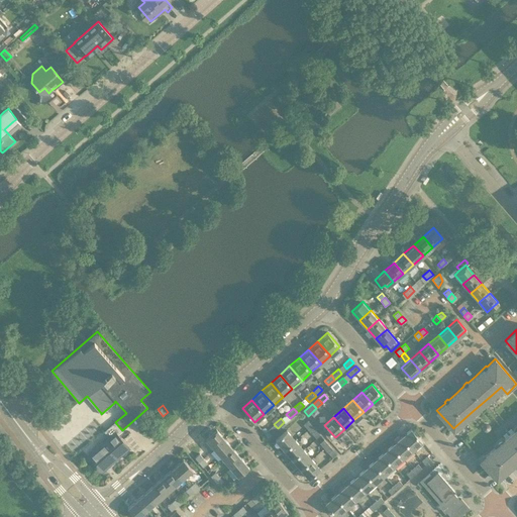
[(308,429),(312,425),(308,420),(303,424),(308,429)]
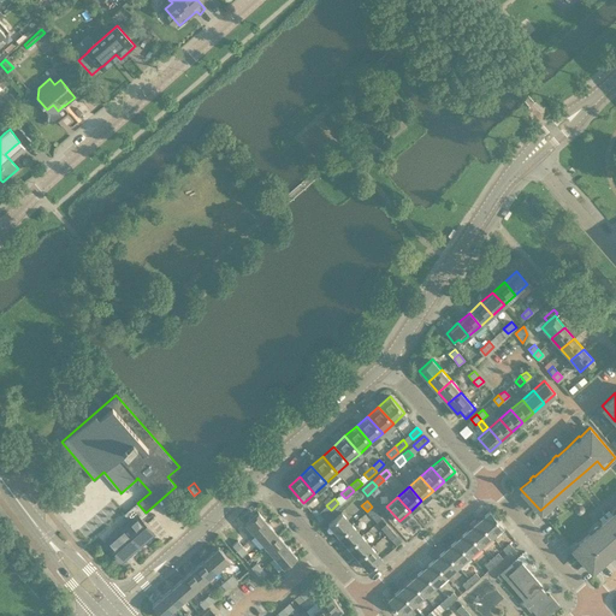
[(140,517),(146,513),(137,503),(124,515),(130,521),(106,542),(122,560),(153,533),(140,517)]
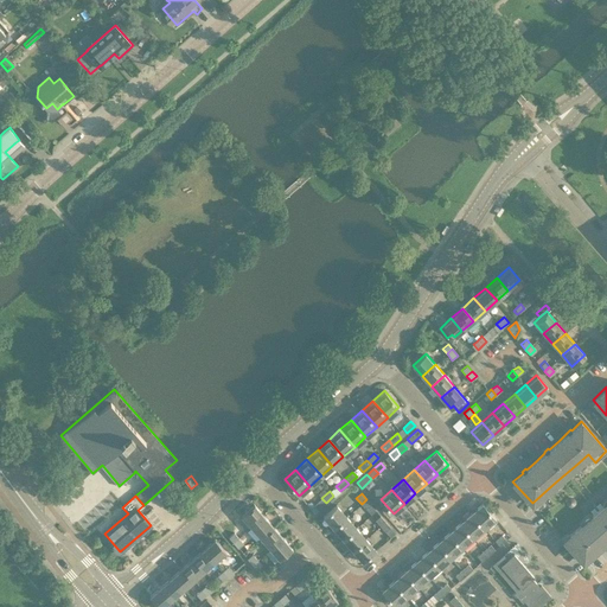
[(318,510),(326,503),(321,498),(313,505),(318,510)]
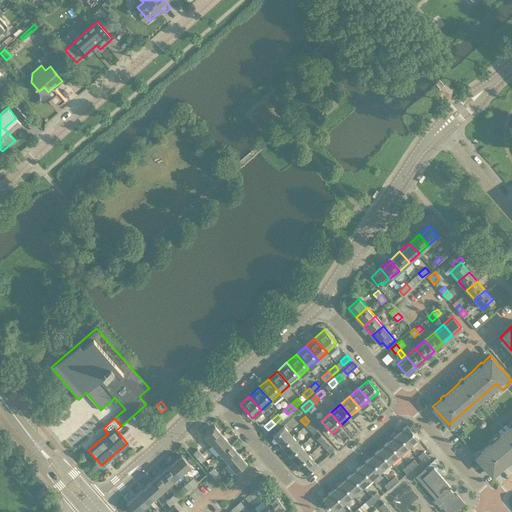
[(309,429),(313,426),(309,421),(305,425),(309,429)]
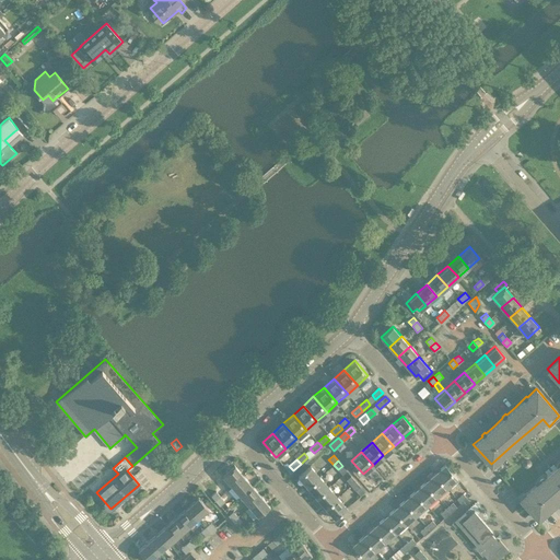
[(559,462),(540,479),(520,498),(537,517),(547,510),(547,511),(551,508),(550,506),(559,499),(559,498),(559,462)]
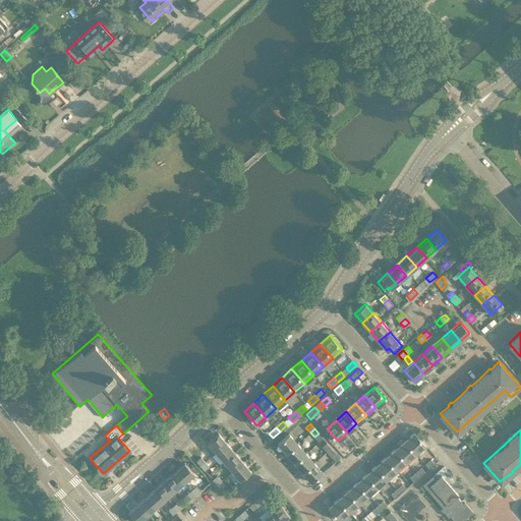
[(267,430),(264,432),(270,440),(273,438),(269,433),(267,430)]
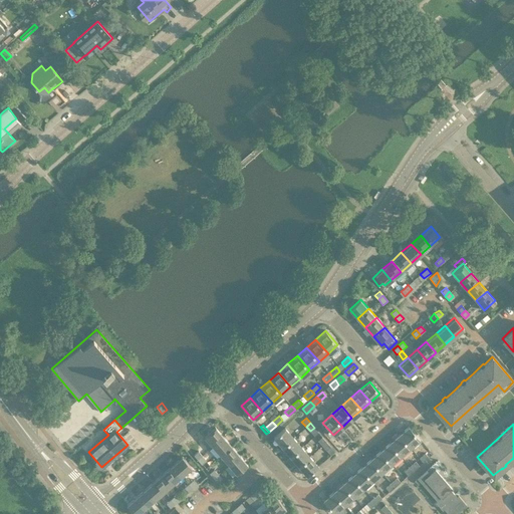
[(410,447),(420,439),(409,427),(399,435),(410,447)]
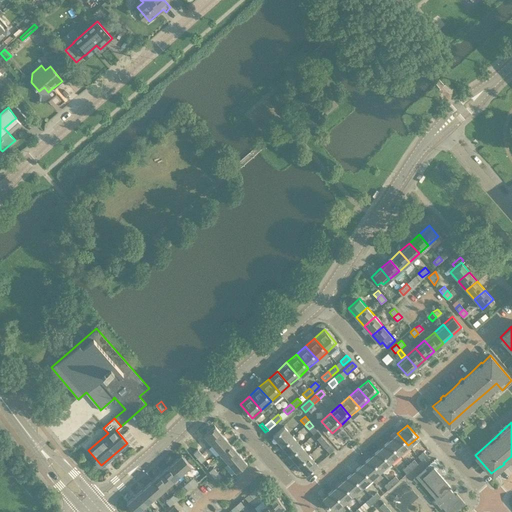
[(212,444),(223,435),(215,426),(204,435),(212,444)]
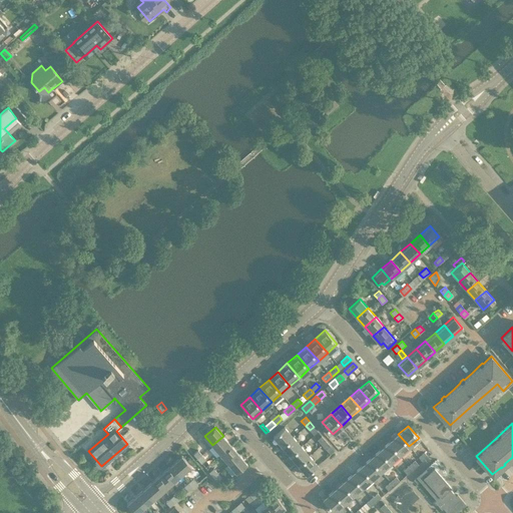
[(282,446),(293,437),(284,427),(274,436),(282,446)]
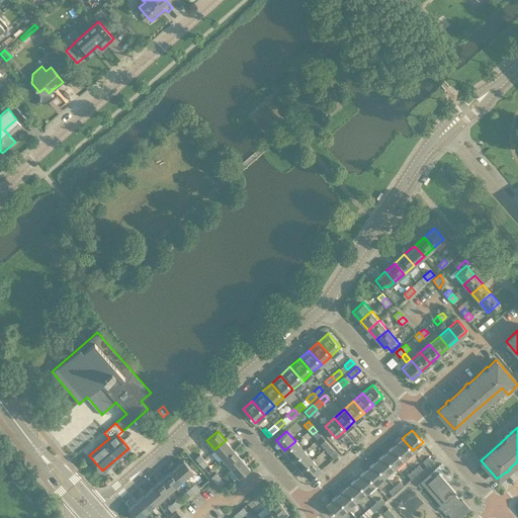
[(404,458),(413,450),(402,438),(393,446),(404,458)]
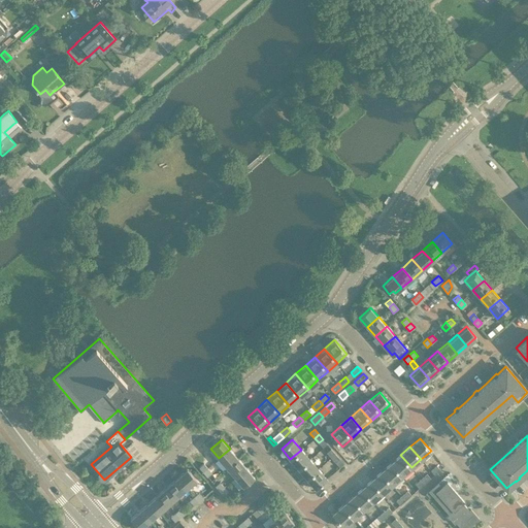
[(227,468),(238,458),(230,449),(219,458),(227,468)]
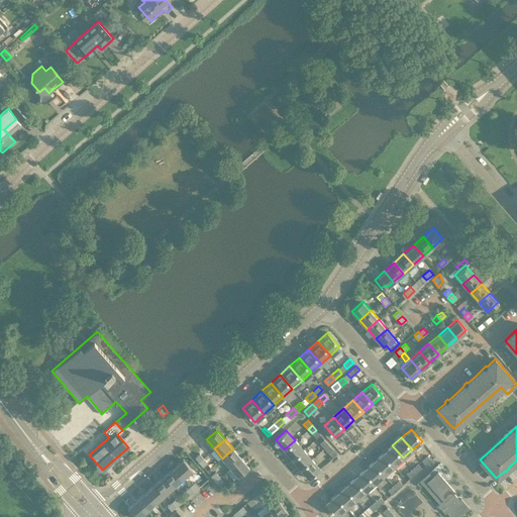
[(323,448),(327,444),(323,439),(319,443),(323,448)]
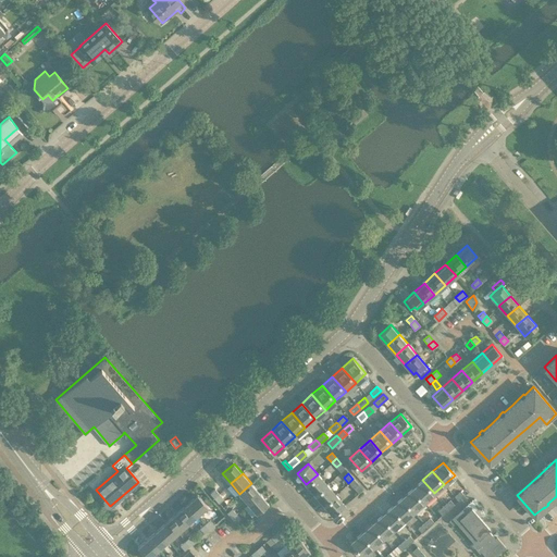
[(316,494),(326,484),(318,474),(306,484),(316,494)]
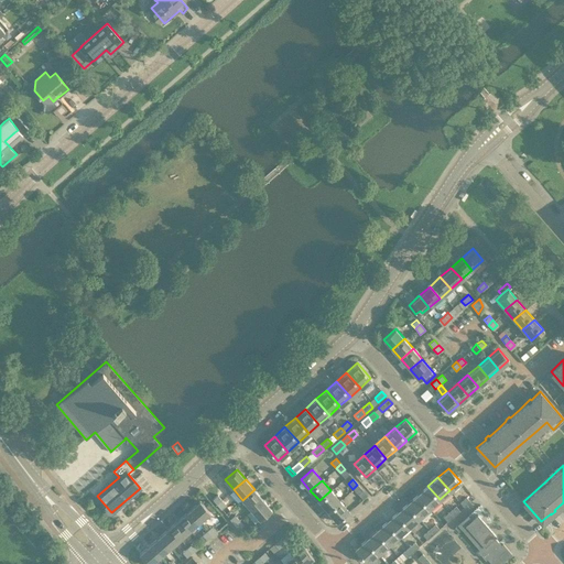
[(357,494),(361,490),(357,485),(353,489),(357,494)]
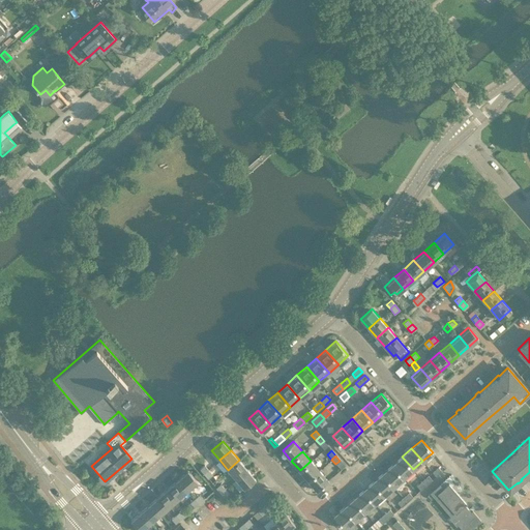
[(403,477),(413,469),(402,457),(392,465),(403,477)]
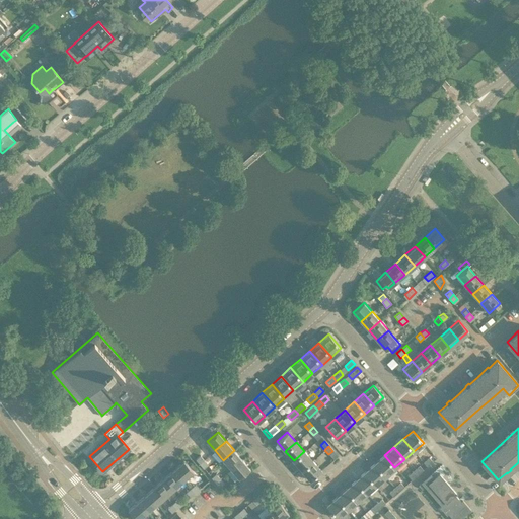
[(197,450),(192,454),(196,458),(201,454),(197,450)]
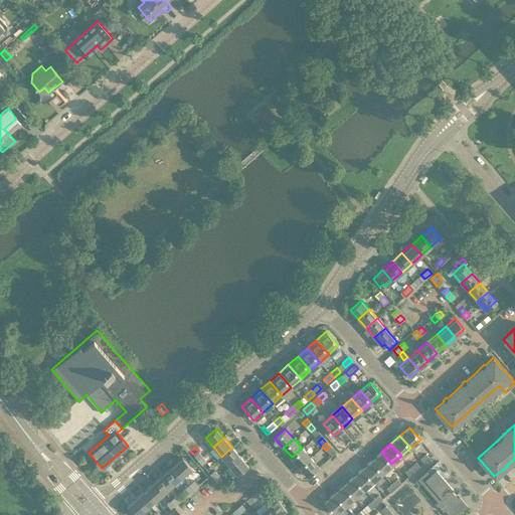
[(229,466),(239,456),(232,447),(221,457),(229,466)]
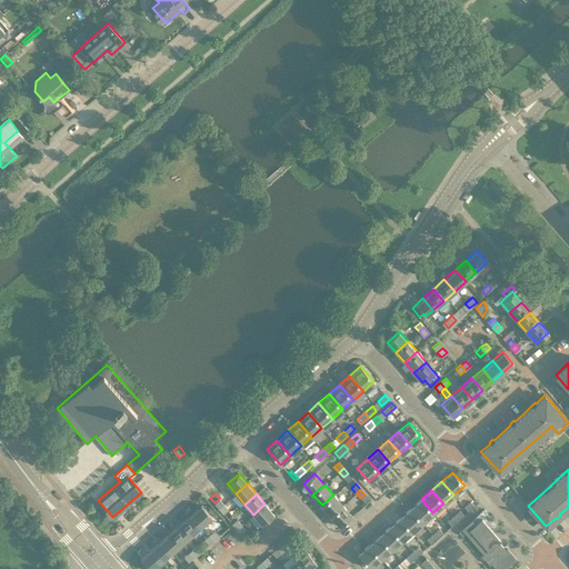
[(331,515),(342,505),(333,495),(322,505),(331,515)]
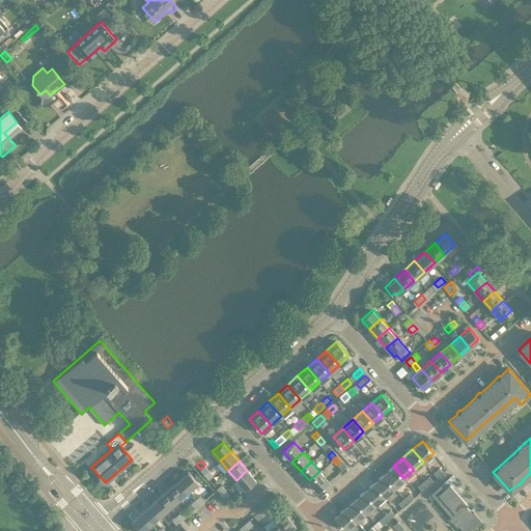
[(204,474),(208,471),(204,466),(200,470),(204,474)]
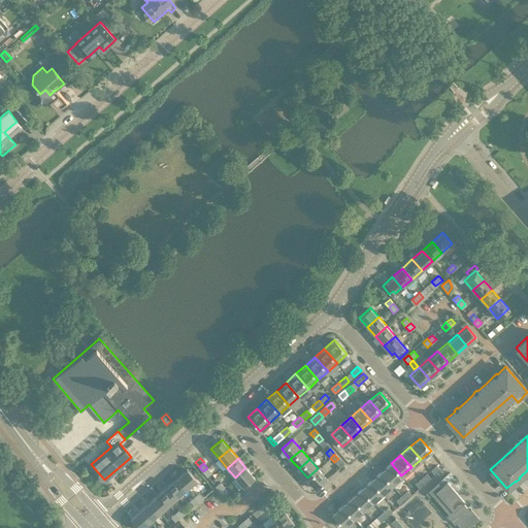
[(392,485),(401,475),(391,463),(381,472),(392,485)]
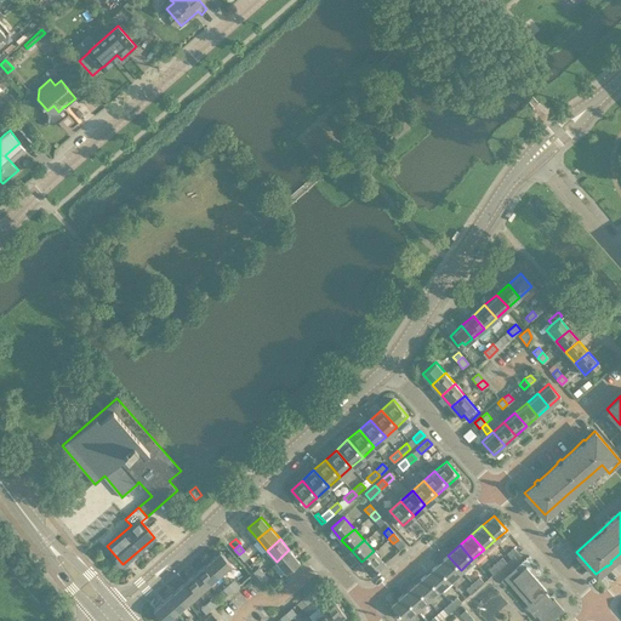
[(511,558),(517,552),(513,547),(506,553),(511,558)]
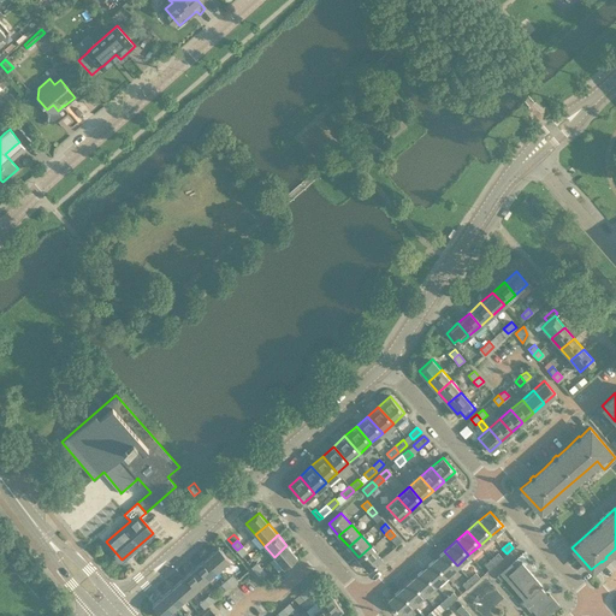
[(284,568),(296,557),(286,545),(274,557),(284,568)]
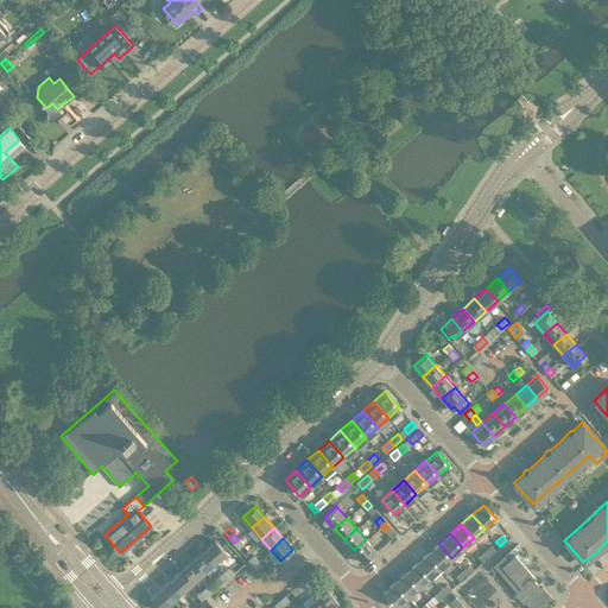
[(216,563),(227,552),(215,539),(204,549),(216,563)]
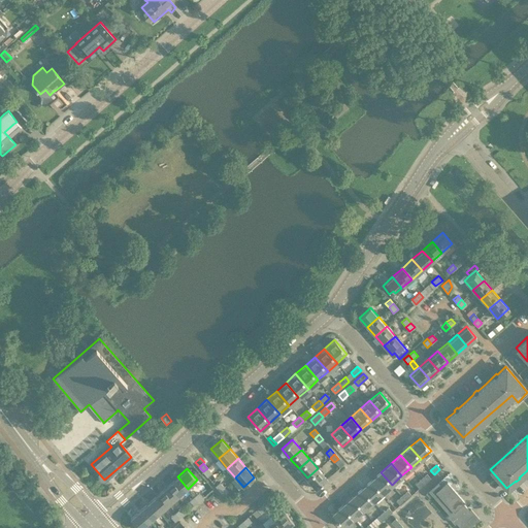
[(207,476),(211,472),(207,468),(203,471),(207,476)]
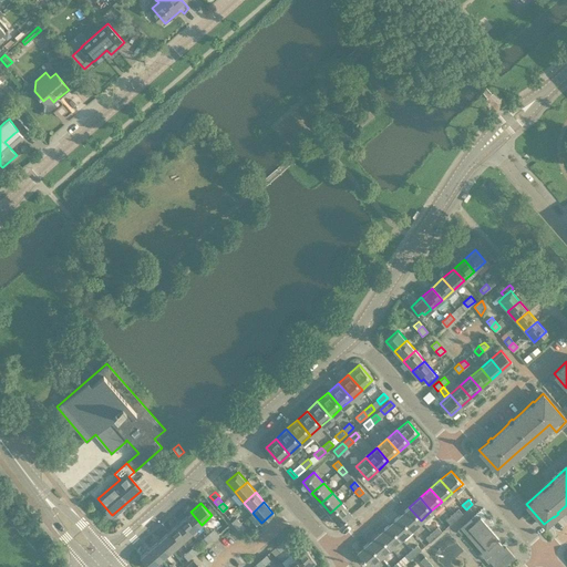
[(339,524),(350,514),(341,503),(330,513),(339,524)]
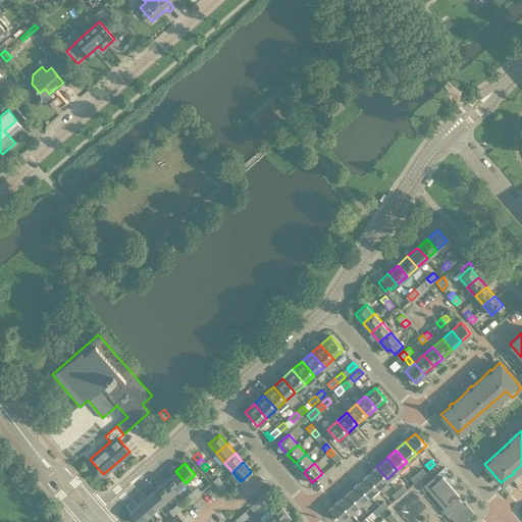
[(378,487),(387,479),(376,467),(367,475),(378,487)]
